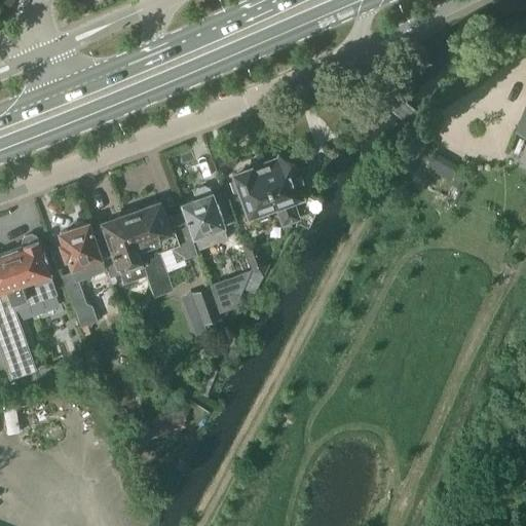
[(525,106),(517,130),(525,134),(525,106)]
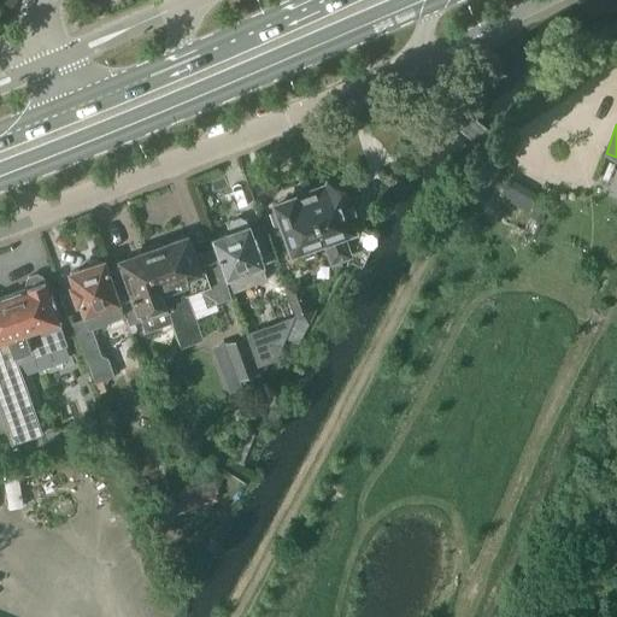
[(510,178),(499,197),(529,215),(540,197),(510,178)]
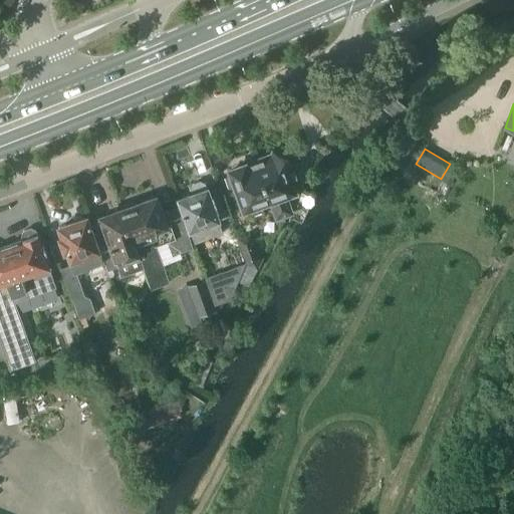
[(257,164),(272,204),(269,205),(275,222),(294,215),(288,198),(299,194),(298,192),(299,191),(290,167),(293,161),(273,154),(271,159),(257,164)]
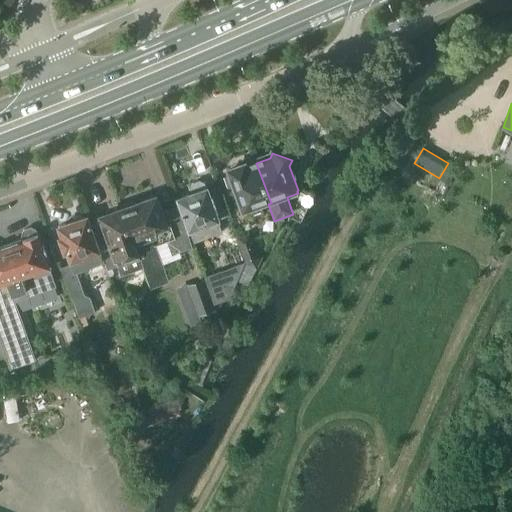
[(243,164),(228,170),(247,219),(264,214),(262,206),(268,204),(271,203),(256,163),(244,168),(243,164)]
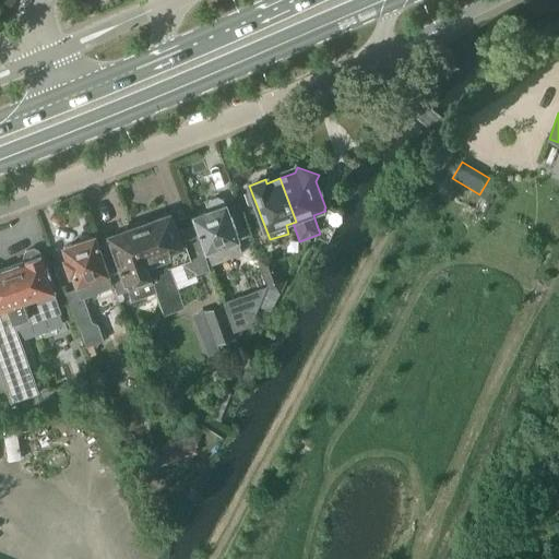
[(209,210),(191,215),(194,225),(209,264),(240,253),(237,239),(239,238),(227,203),(224,204),(222,199),(217,198),(210,200),(207,204),(209,210)]
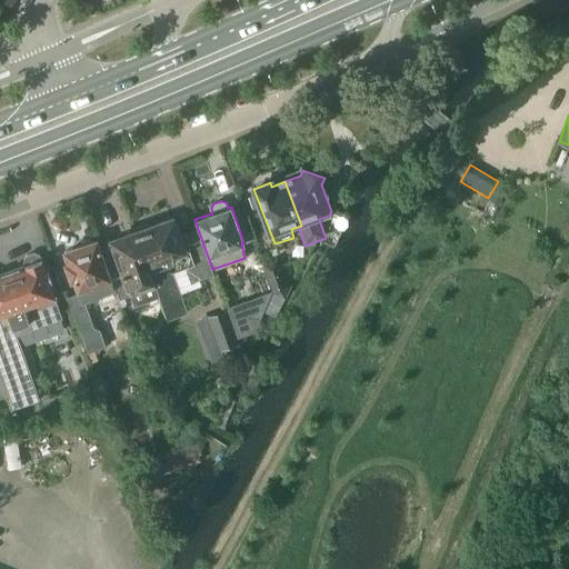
[(116,261),(107,265),(112,280),(119,300),(122,307),(127,305),(123,298),(132,295),(155,287),(167,320),(188,313),(179,288),(191,283),(215,275),(212,269),(198,229),(181,235),(175,215),(136,229),(108,239),(116,261)]
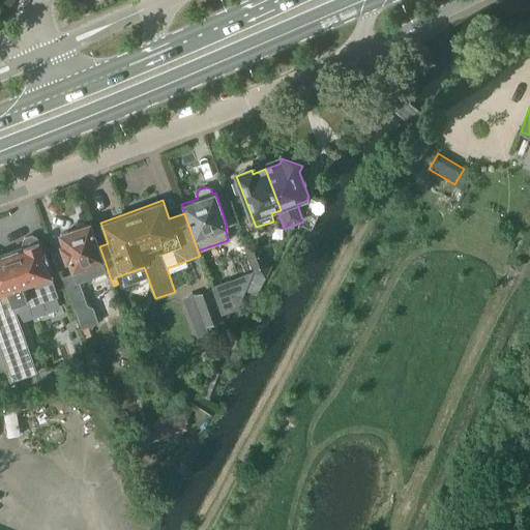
[(75,310),(82,328),(80,329),(84,339),(91,335),(88,327),(91,329),(93,325),(98,323),(92,307),(88,304),(80,283),(86,280),(91,282),(93,277),(108,272),(104,262),(105,261),(94,233),(92,234),(89,225),(60,235),(63,244),(61,245),(67,263),(68,263),(71,273),(72,273),(62,277),(74,310),(75,310)]
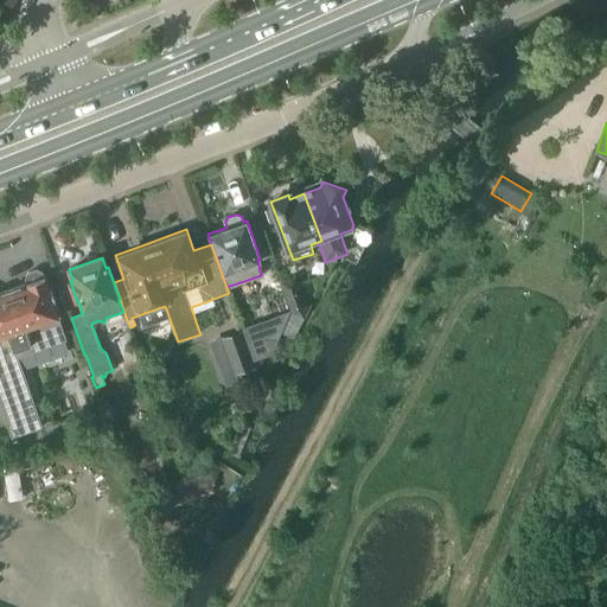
[(0,406),(11,438),(43,427),(18,357),(66,340),(58,317),(59,315),(55,305),(56,305),(51,289),(50,289),(45,278),(44,278),(43,273),(37,269),(29,273),(25,279),(27,283),(27,285),(0,294),(0,406)]
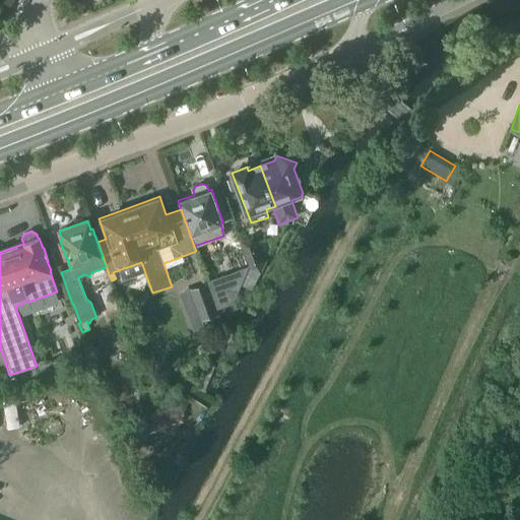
[(254,236),(240,241),(249,267),(261,272),(267,260),(261,257),(254,236)]
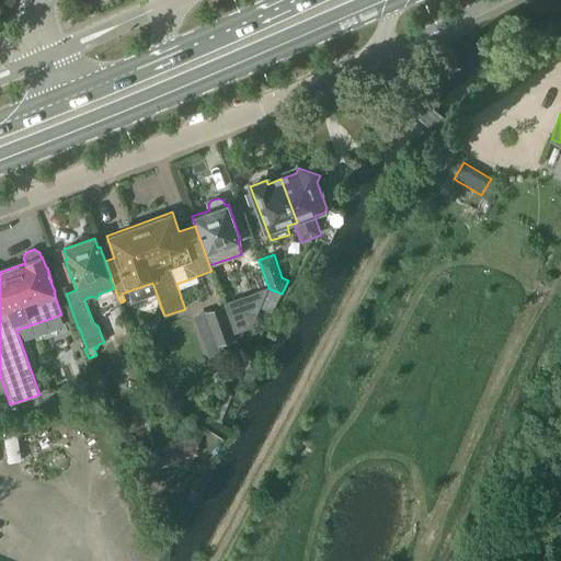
[(261,308),(272,313),(282,294),(268,288),(261,308)]
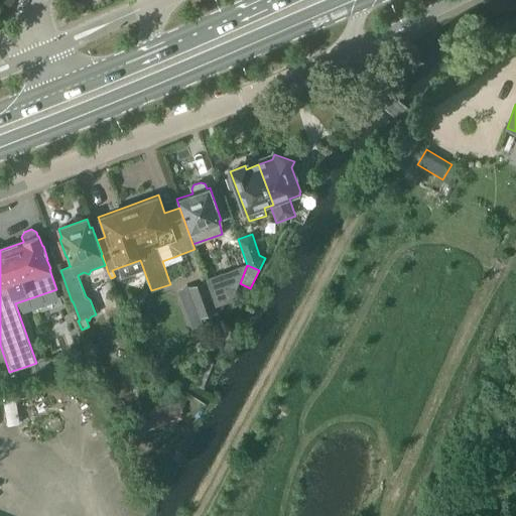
[(207,281),(206,281),(188,287),(200,318),(217,312),(218,311),(207,281)]
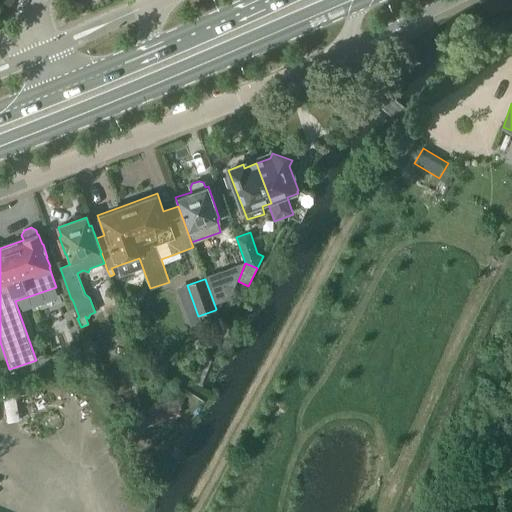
[(210,351),(202,348),(189,383),(200,387),(210,361),(206,359),(210,351)]
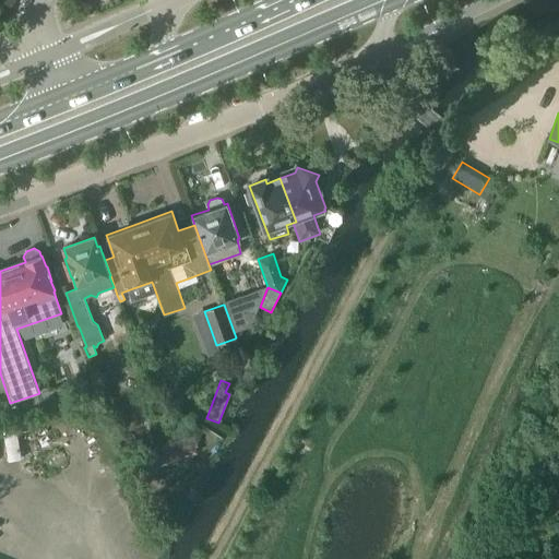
[(190,436),(162,447),(168,463),(197,452),(190,436)]
